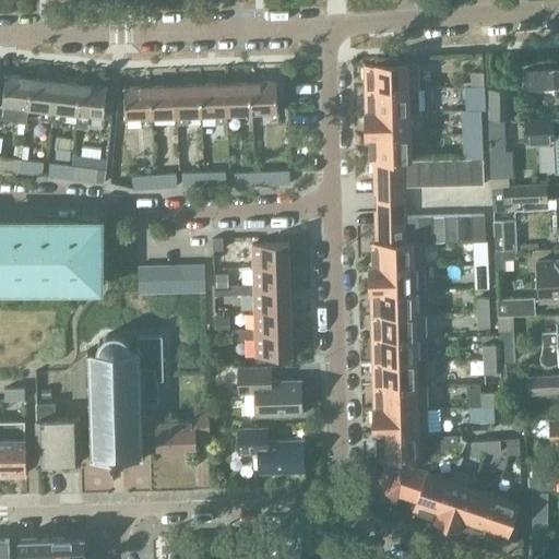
[(365,67),(365,91),(418,90),(418,64),(365,67)]
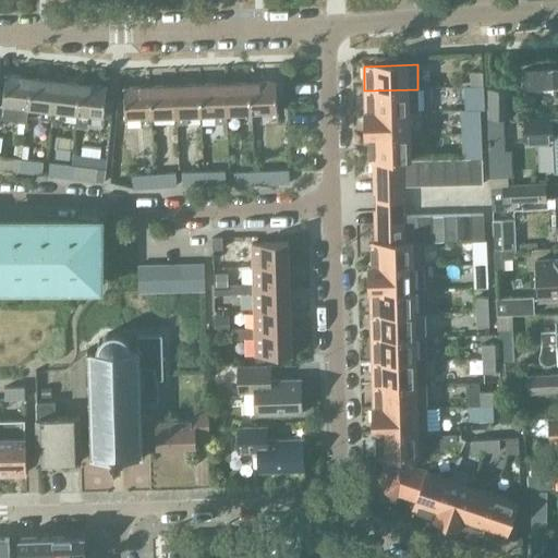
[(521,92),(534,91),(553,89),(554,102),(557,101),(557,70),(521,72),(521,92)]
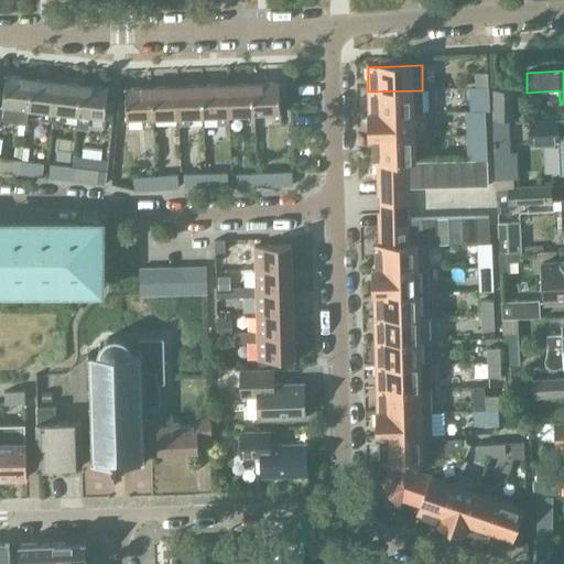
[(475,74),(476,88),(488,88),(487,73),(475,74)]
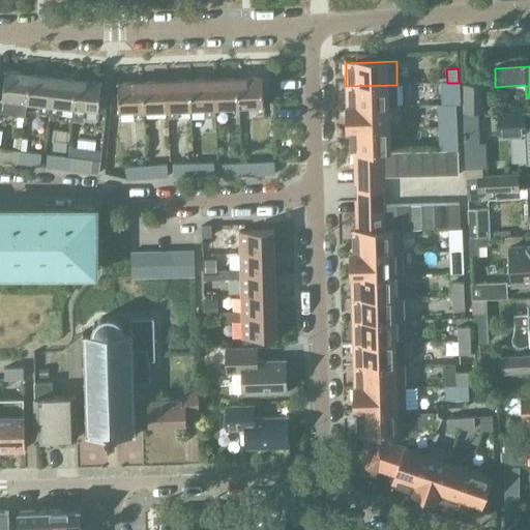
[(24,112),(25,104),(28,75),(4,71),(1,100),(17,102),(16,111),(24,112)]
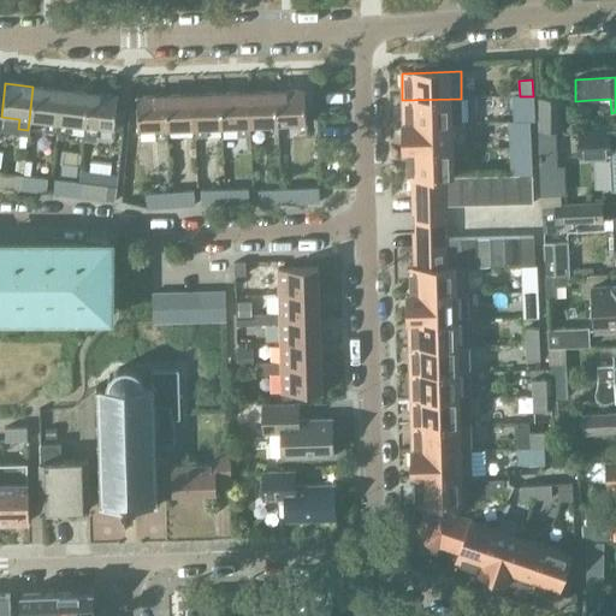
[(46,130),(55,131),(60,89),(33,87),(29,120),(47,122),(46,130)]
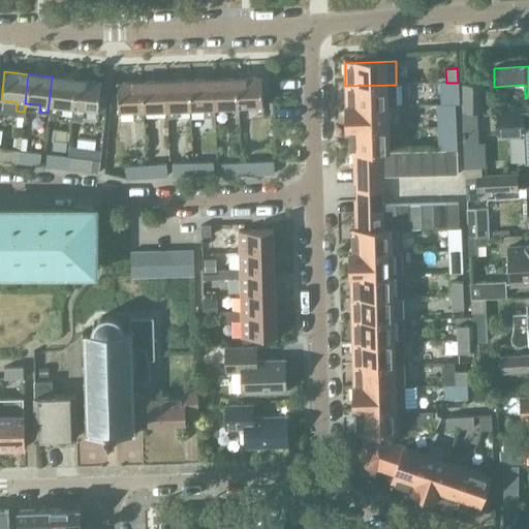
[(52,76),(48,113),(60,115),(61,107),(72,109),(75,80),(52,76)]
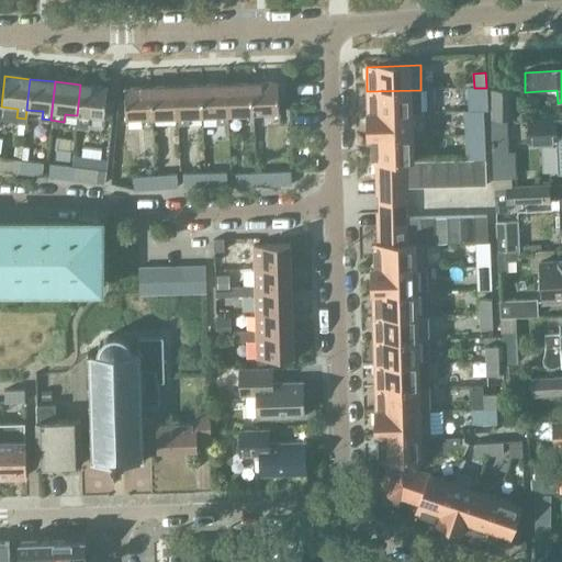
[(277,83),(250,85),(251,115),(278,114),(277,83)]
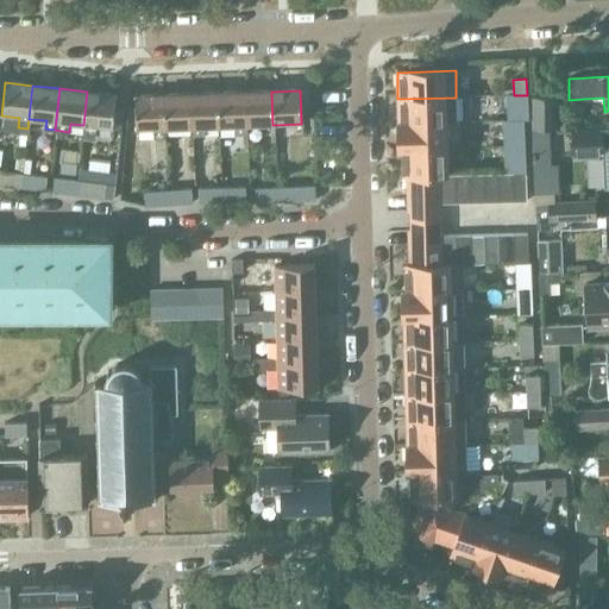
[(114,95),(87,92),(83,125),(111,129),(114,95)]
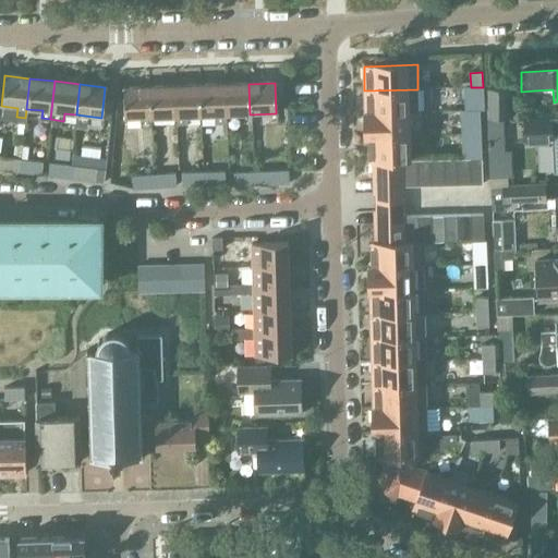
[(223,84),(198,85),(199,116),(216,116),(216,123),(226,122),(225,114),(223,84)]
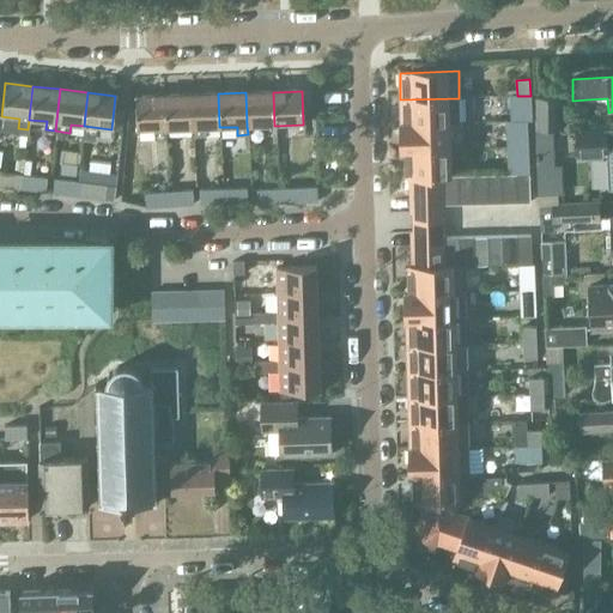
[(273,92),(246,92),(247,126),(274,126),(273,92)]
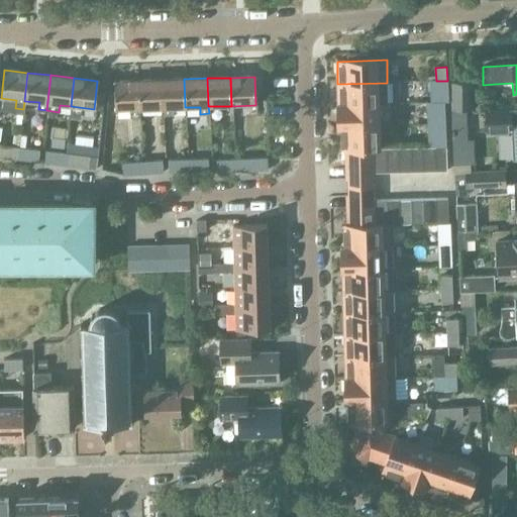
[(162,80),(163,108),(163,116),(174,115),(174,108),(185,107),(184,79),(162,80)]
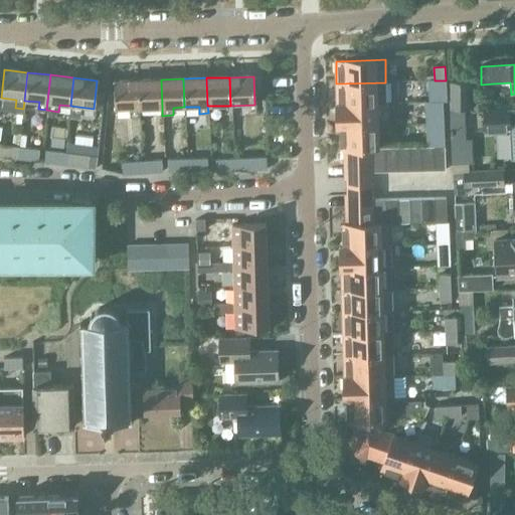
[(161,79),(138,80),(139,109),(162,108),(161,79)]
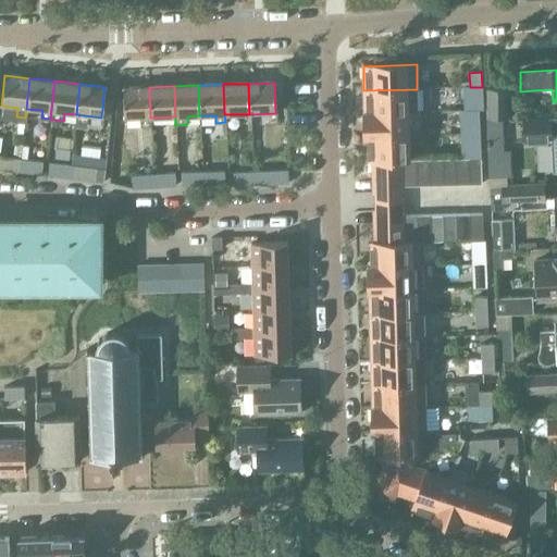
[(150,118),(149,87),(123,88),(124,119),(141,118),(141,126),(150,126),(150,118)]
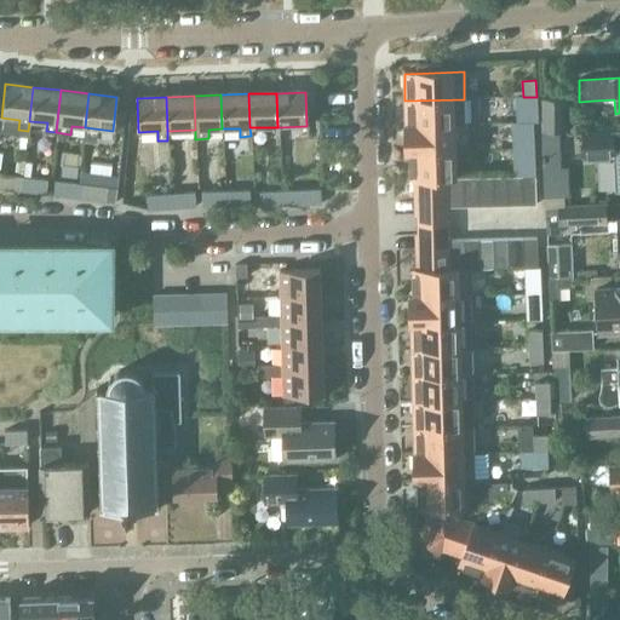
[(537,97),(523,97),(523,113),(538,113),(537,97)]
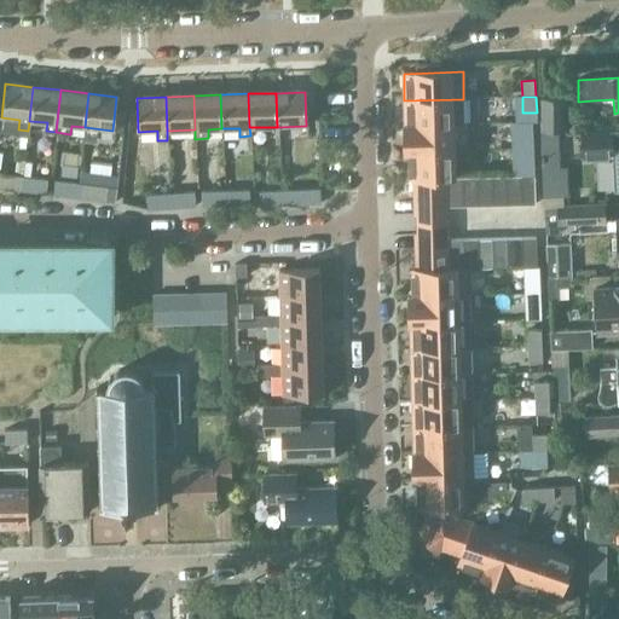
[(566,131),(565,98),(541,99),(542,132),(566,131)]
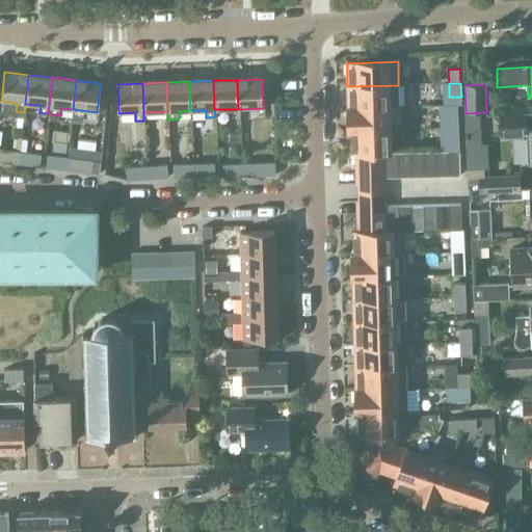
[(347,108),(347,109),(389,108),(389,107),(399,107),(398,85),(347,86),(348,108),(347,108)]
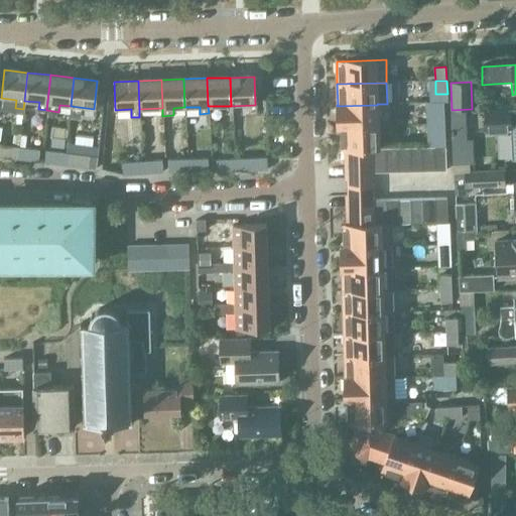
[(337,106),(337,127),(378,126),(377,105),(337,106)]
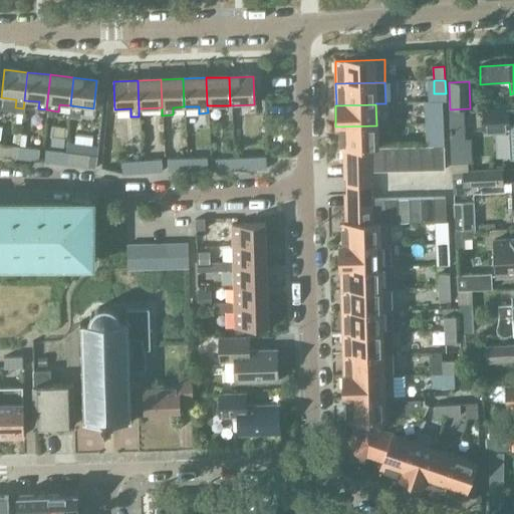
[(513,109),(505,110),(483,111),(484,133),(510,131),(512,159),(513,158),(513,109)]
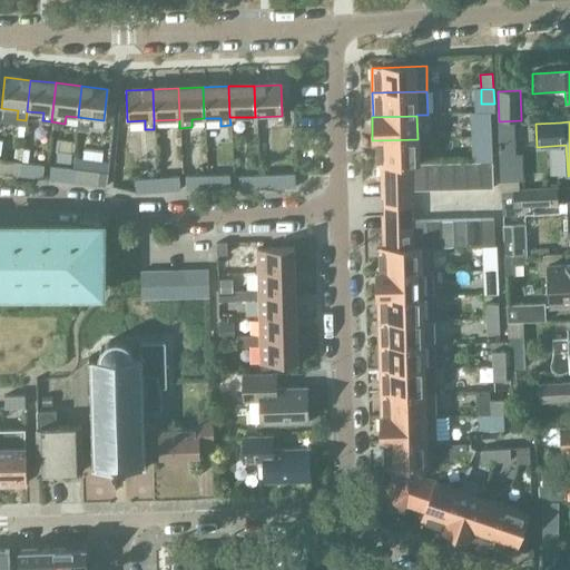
[(478,123),(478,138),(491,137),(490,123),(478,123)]
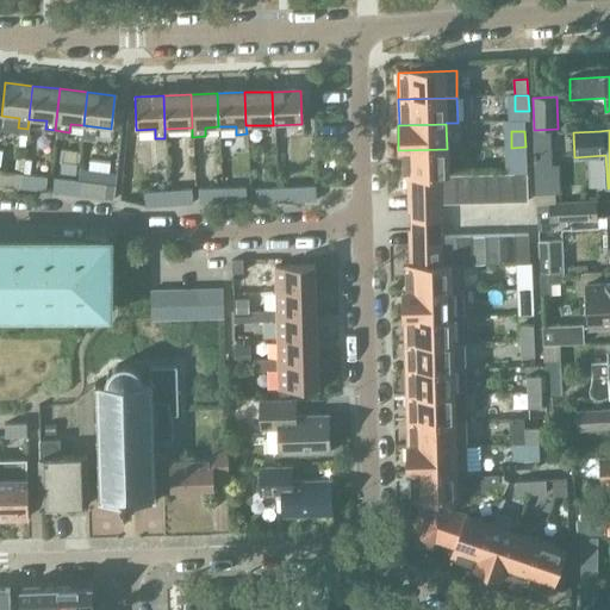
[(526,147),(511,148),(512,163),(526,162),(526,147)]
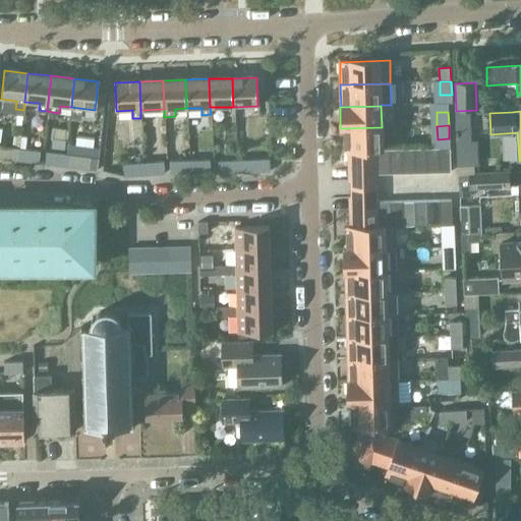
[(382,127),(340,128),(340,129),(344,129),(345,152),(349,152),(350,189),(378,189),(377,173),(377,151),(382,151),(382,127)]
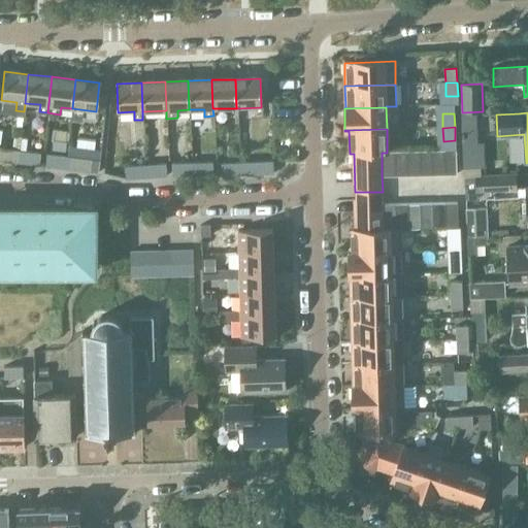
[(19,151),(17,164),(39,166),(40,154),(25,152),(27,140),(21,139),(20,151),(19,151)]
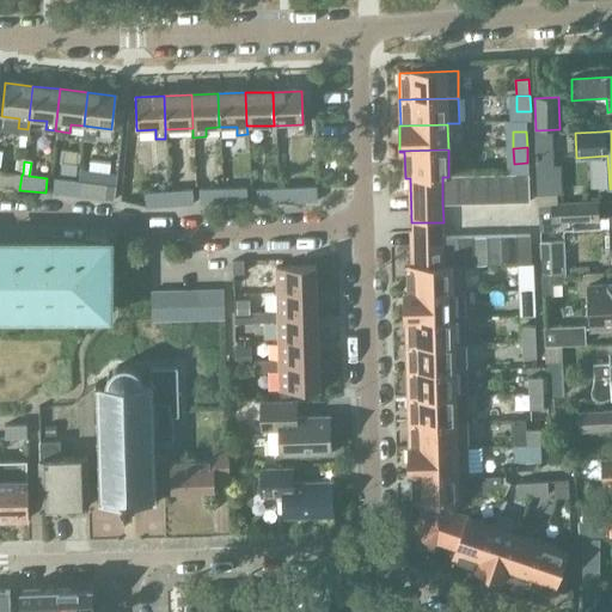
[(62,164),(60,176),(75,178),(78,165),(62,164)]
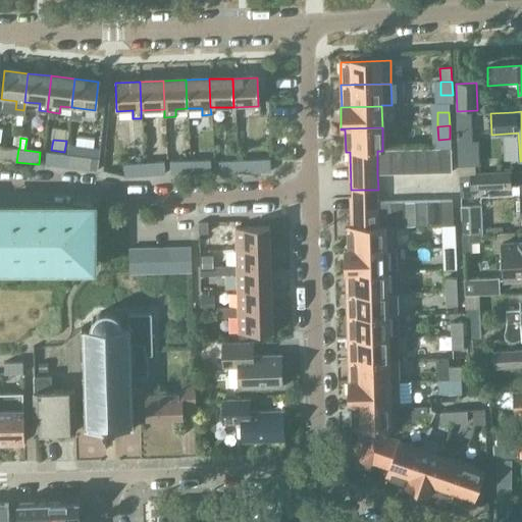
[(458,146),(459,167),(476,166),(476,146),(458,146)]
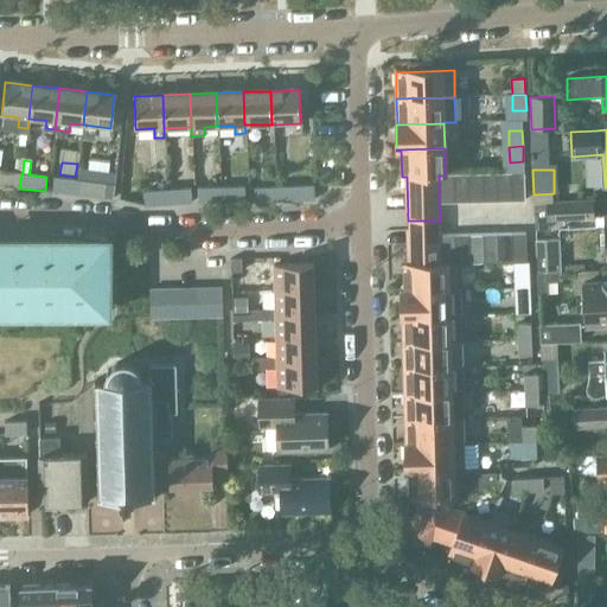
[(0,185),(19,189),(21,173),(8,173),(0,171),(0,185)]
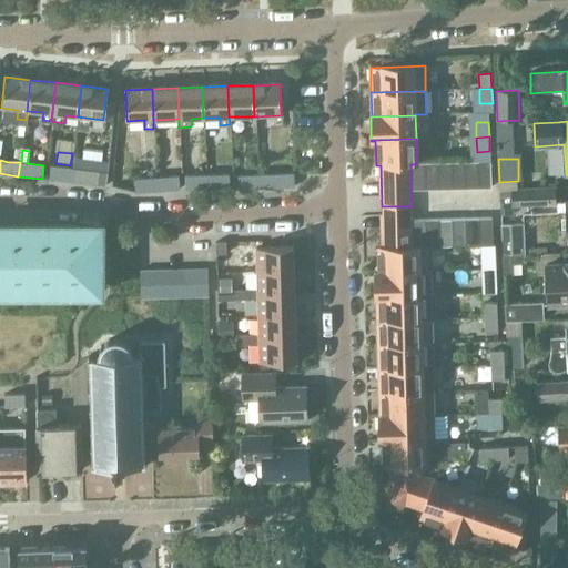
[(463,189),(476,188),(475,162),(463,163),(463,189)]
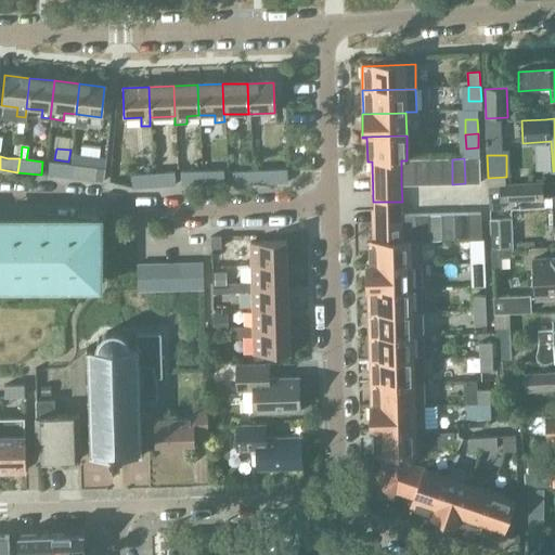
[(464,158),(465,183),(477,183),(477,158),(464,158)]
